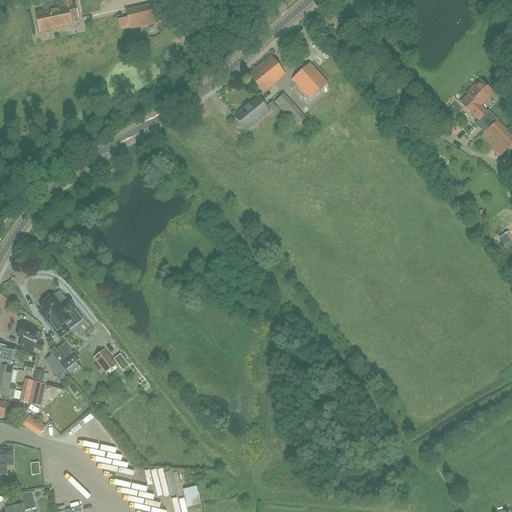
[(75,4),(72,5),(70,0),(61,0),(63,7),(36,13),(40,32),(71,26),(70,19),(77,17),(75,4)]
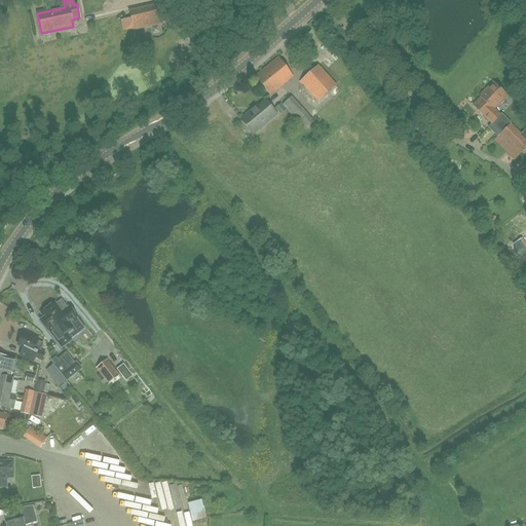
[(134,30),(167,23),(164,11),(158,12),(157,6),(129,12),(134,30)]
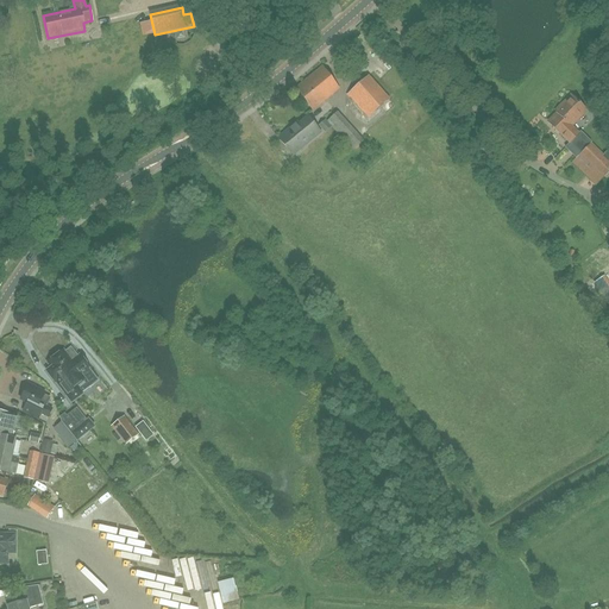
[(321,68),(295,89),(313,111),(339,89),(321,68)]
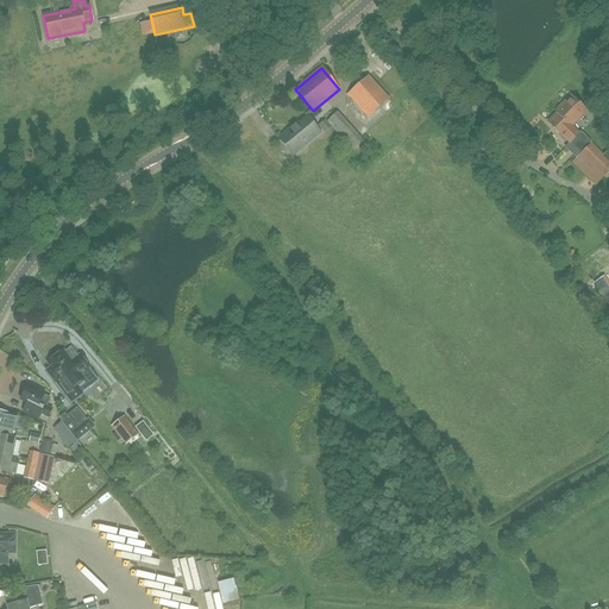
[(349,94),(369,118),(389,100),(369,76),(349,94)]
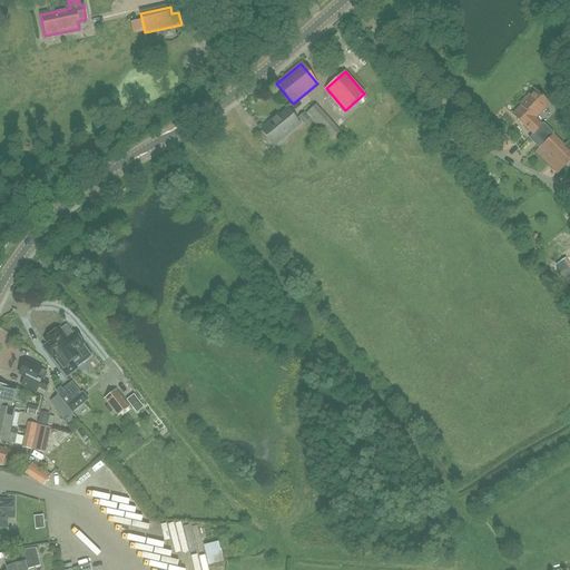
[(522,107),(513,116),(533,135),(531,136),(542,146),(543,145),(566,166),(569,160),(569,150),(543,124),(542,125),(534,117),(549,104),(536,90),(520,105),(522,107)]
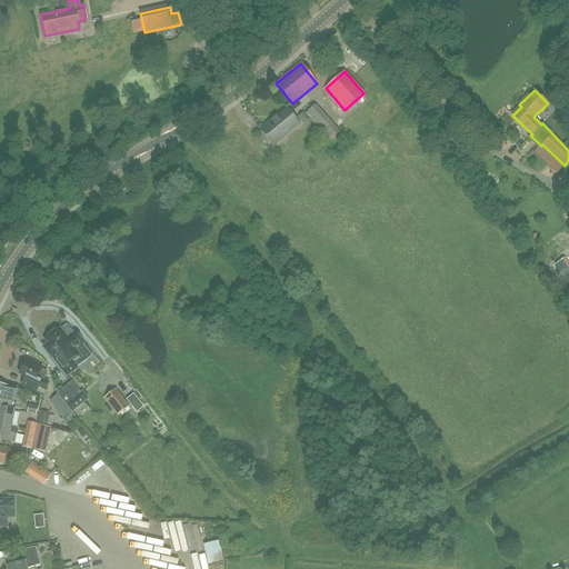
[(326,133),(336,126),(313,101),(303,109),(326,133)]
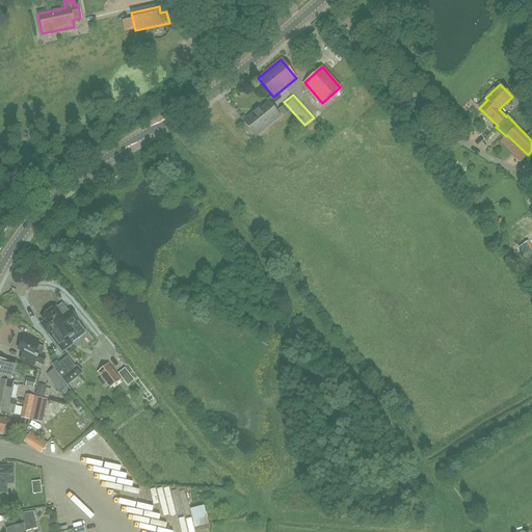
[(260,107),(243,121),(256,136),(280,115),(269,103),(261,109),(260,107)]
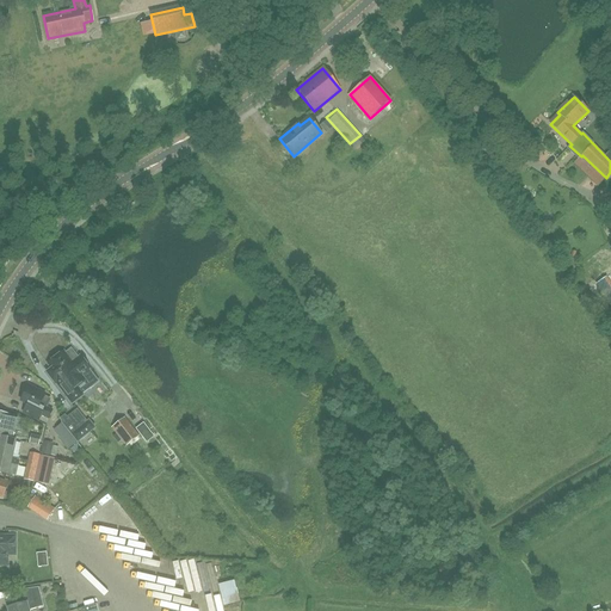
[(593,279),(590,283),(585,285),(592,296),(600,290),(610,306),(610,287),(604,278),(597,283),(596,281),(610,270),(610,260),(608,257),(587,270),(590,273),(593,279)]
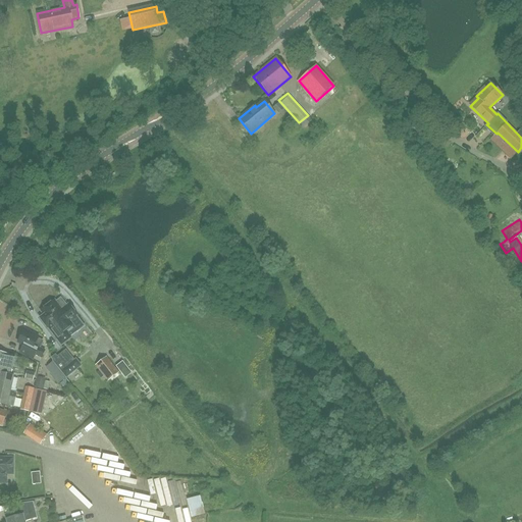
[(41,311),(45,315),(41,318),(47,327),(48,327),(61,345),(70,337),(69,337),(84,326),(75,315),(76,315),(68,305),(61,311),(54,301),(41,311)]
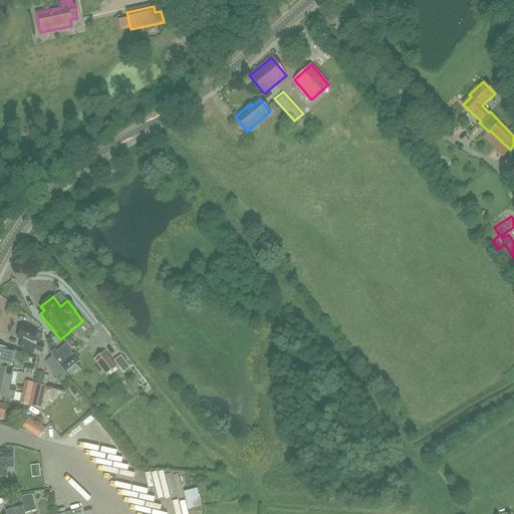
[(40,340),(35,337),(38,331),(25,325),(24,327),(23,326),(17,337),(23,340),(19,348),(32,355),(35,349),(40,352),(44,345),(39,342),(40,340)]
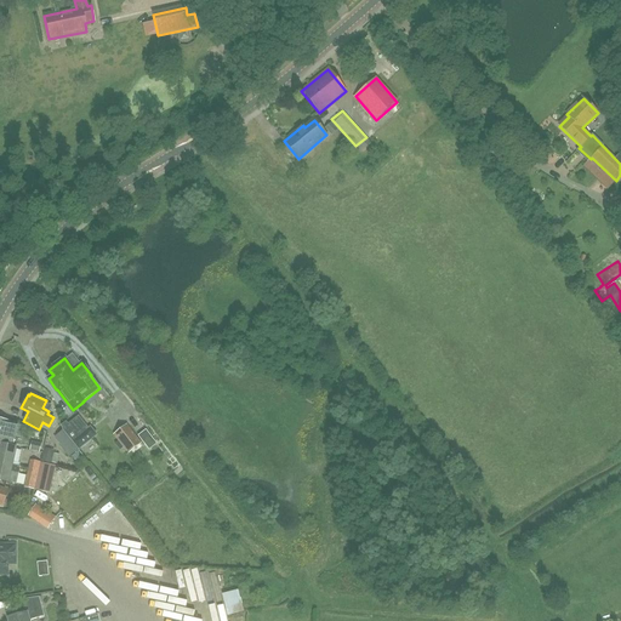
[(90,428),(87,429),(86,432),(77,420),(79,417),(78,417),(67,426),(64,423),(61,427),(63,431),(78,450),(96,436),(90,428)]
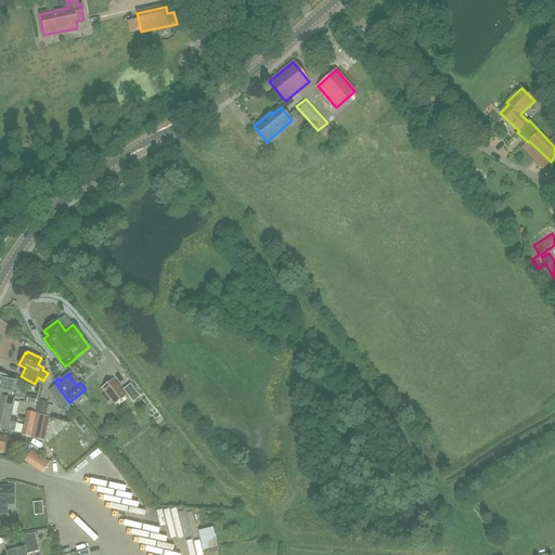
[(0,397),(4,398),(5,395),(23,399),(25,392),(13,389),(15,378),(0,375),(0,397)]
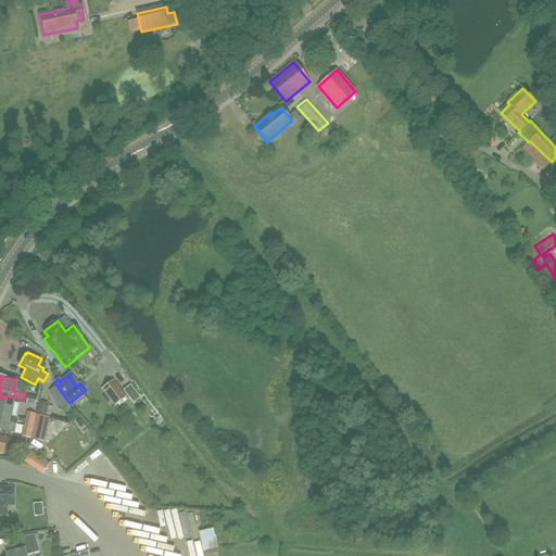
[(113,381),(102,389),(102,390),(115,405),(125,397),(113,381)]
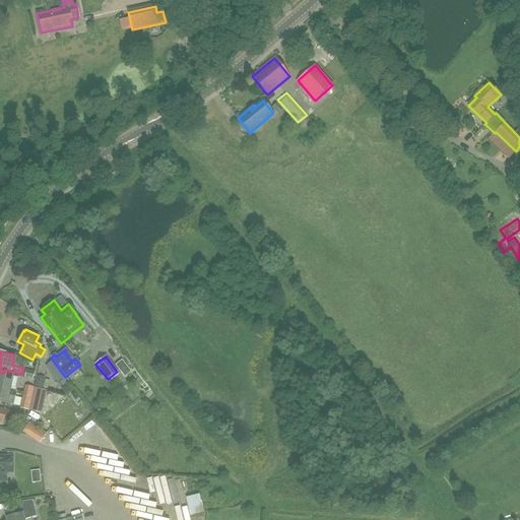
[(119,358),(112,362),(121,376),(127,371),(119,358)]
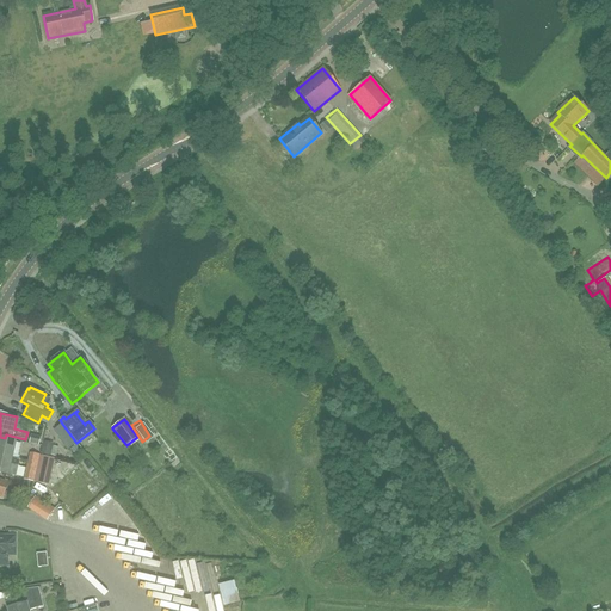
[(42,437),(41,437),(31,434),(29,443),(39,445),(42,437)]
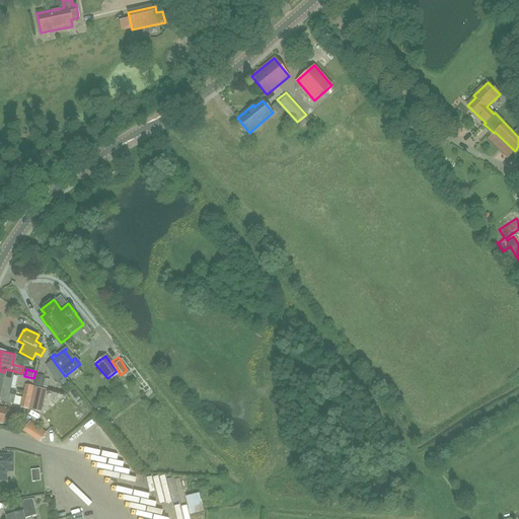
[(13,374),(4,372),(0,371),(0,386),(14,389),(15,387),(11,386),(13,374)]
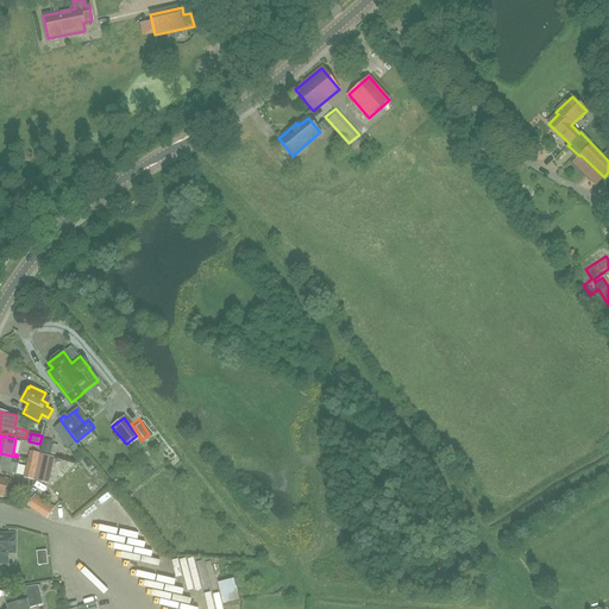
[(38,462),(39,453),(30,451),(27,459),(38,462)]
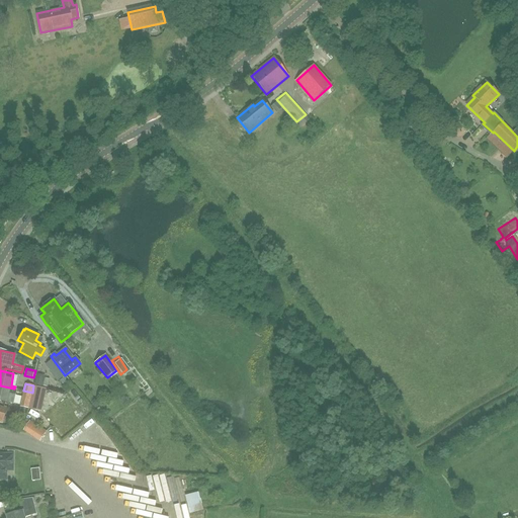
[(0,401),(13,404),(17,390),(14,389),(0,385),(0,401)]
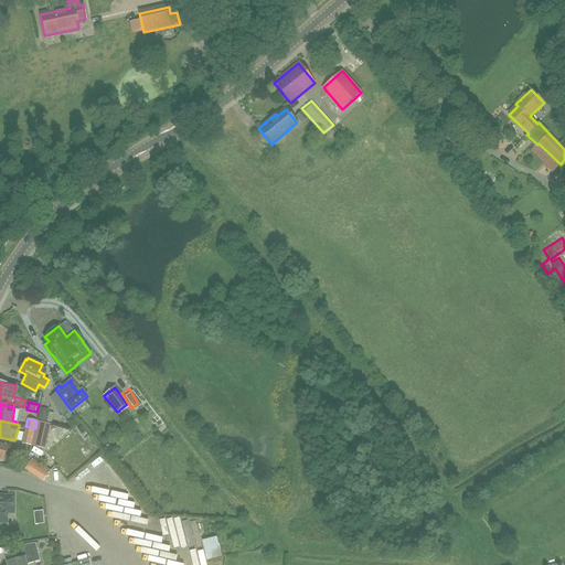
[(45,423),(36,420),(35,428),(32,446),(44,449),(50,424),(45,423)]
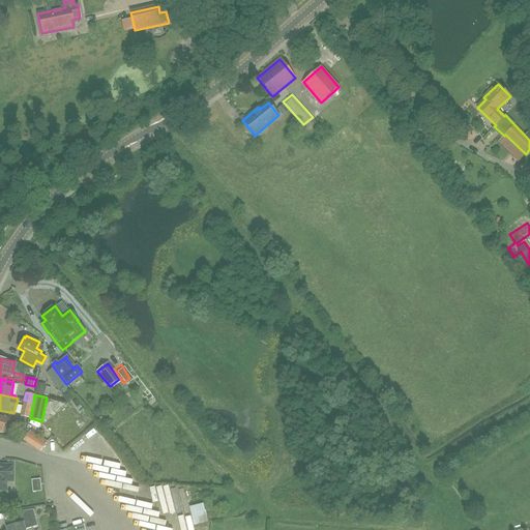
[(30,418),(33,402),(24,400),(21,416),(30,418)]
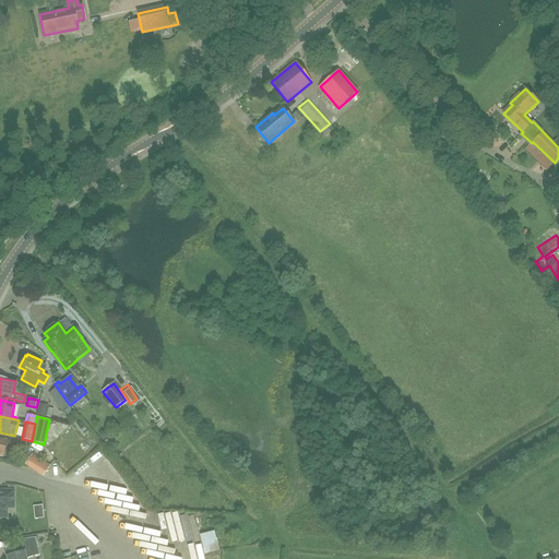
[(50,465),(33,454),(26,462),(27,462),(25,465),(40,475),(43,477),(43,476),(49,466),(50,465)]
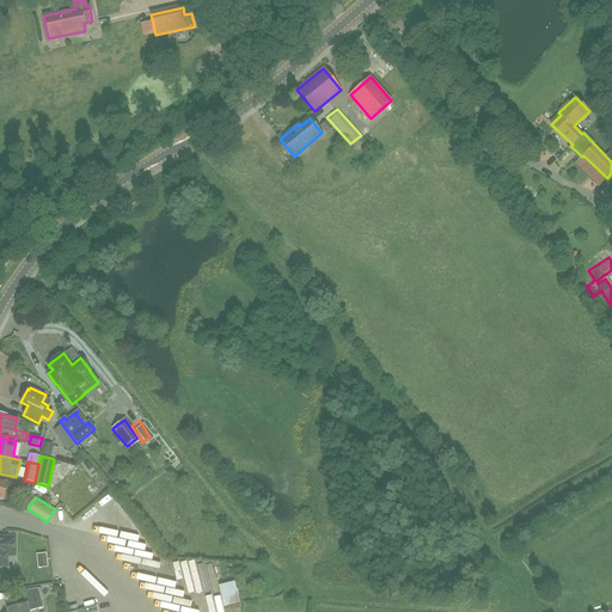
[(8,556),(10,556),(14,556),(14,538),(0,537),(0,565),(6,567),(6,556),(8,556)]
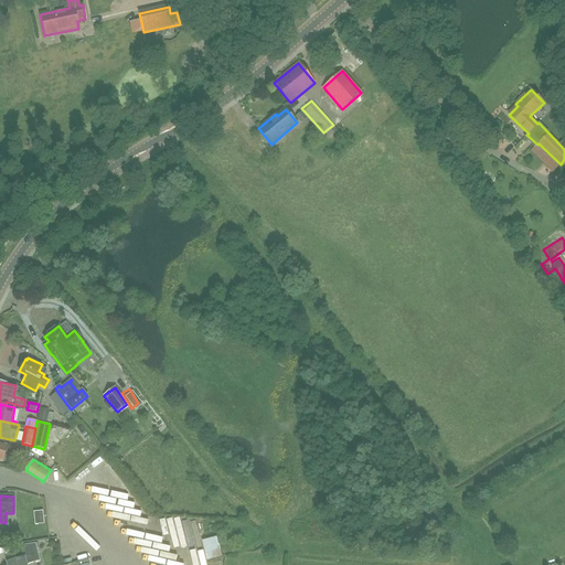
[(202,537),(204,555),(215,554),(213,535),(202,537)]
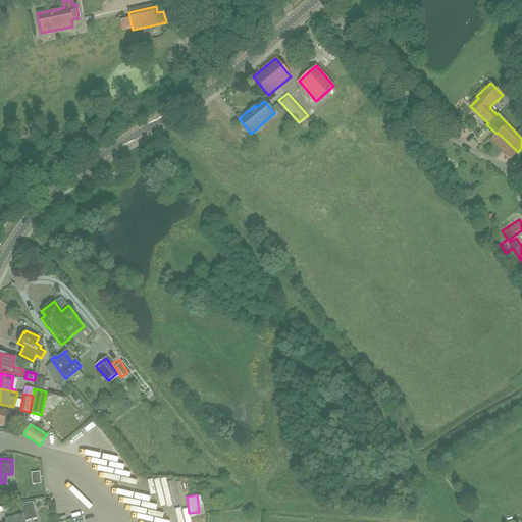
[(7,521),(23,521),(37,518),(33,502),(19,504),(22,516),(21,516),(7,519),(7,521)]
